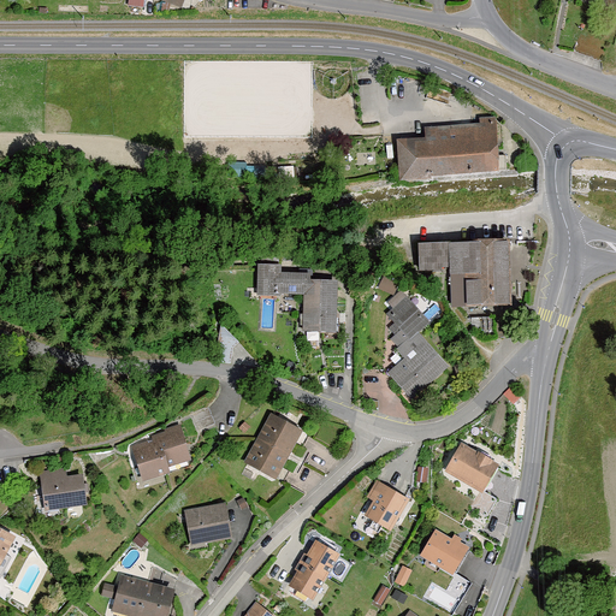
[(402,84),(390,84),(390,100),(402,101),(402,84)]
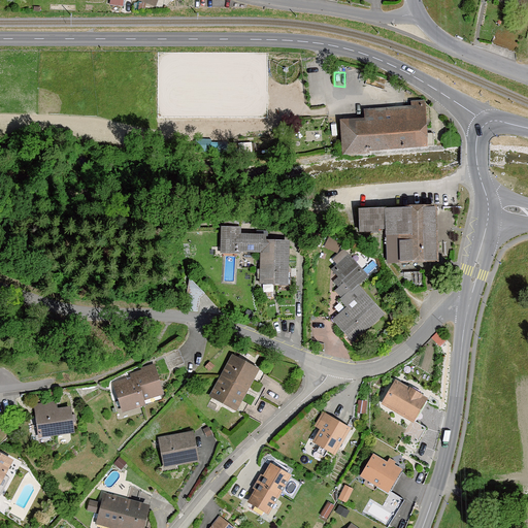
[(362,92),(364,76),(356,75),(353,91),(362,92)]
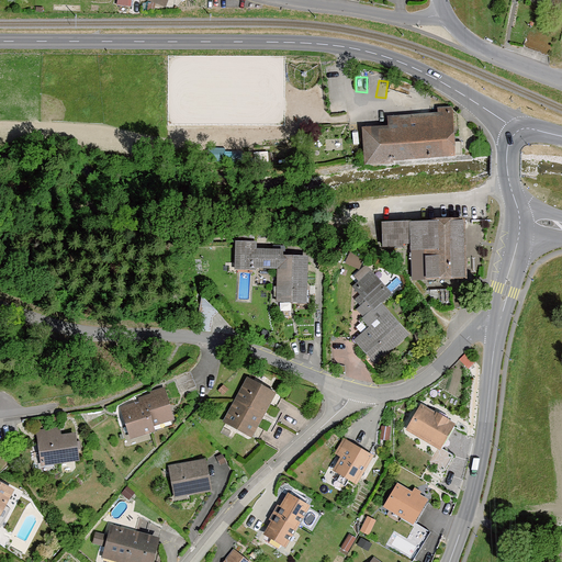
[(364,163),(454,157),(451,108),(437,108),(437,114),(386,116),(388,127),(362,130),(364,163)]
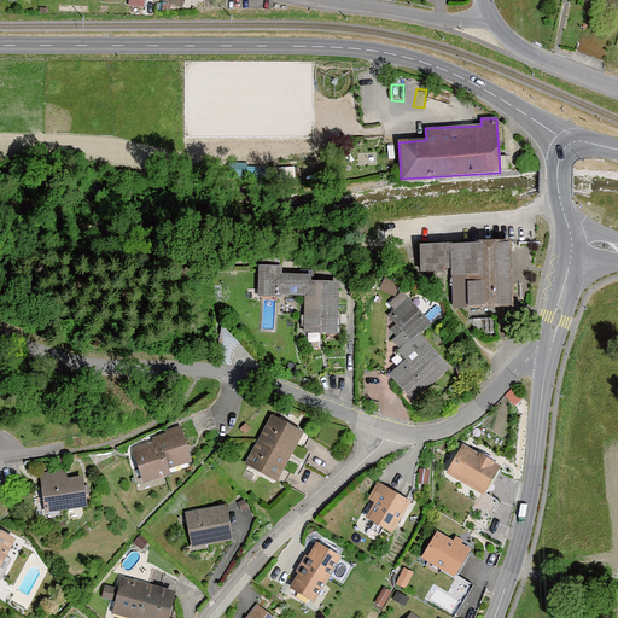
[(511,242),(420,244),(421,272),(454,272),(454,308),(512,307),(511,242)]
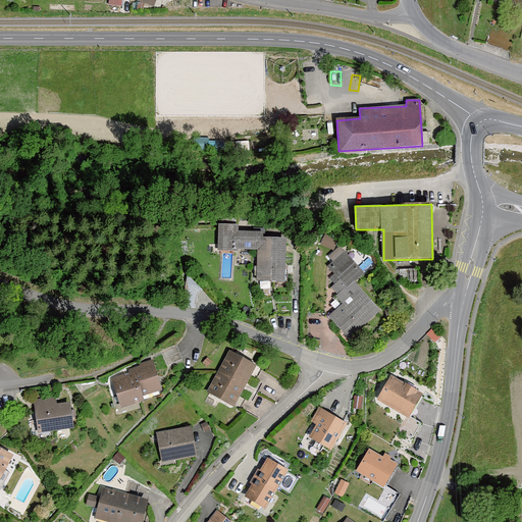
[(238,226),(218,225),(217,249),(237,250),(237,247),(256,247),(254,281),(281,282),(283,239),(261,238),(261,233),(238,232),(238,226)]
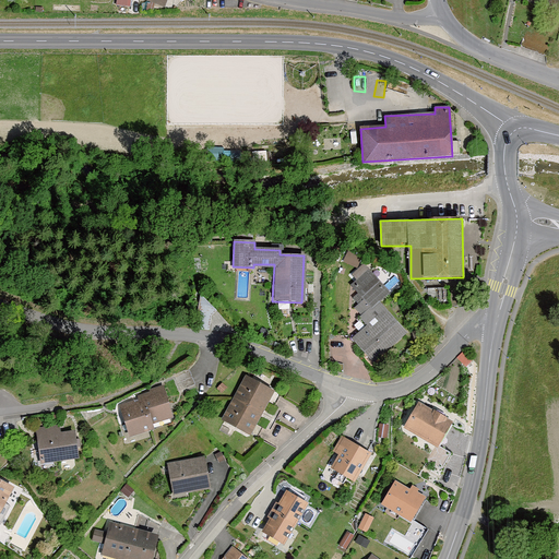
[(360,317),(378,301),(388,293),(363,264),(351,275),(356,281),(349,287),(361,299),(353,308),(360,317)]
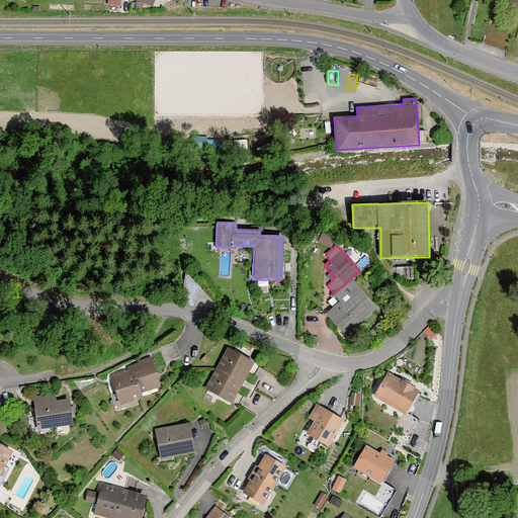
[(345,337),(376,309),(350,279),(334,293),(340,300),(325,315),(345,337)]
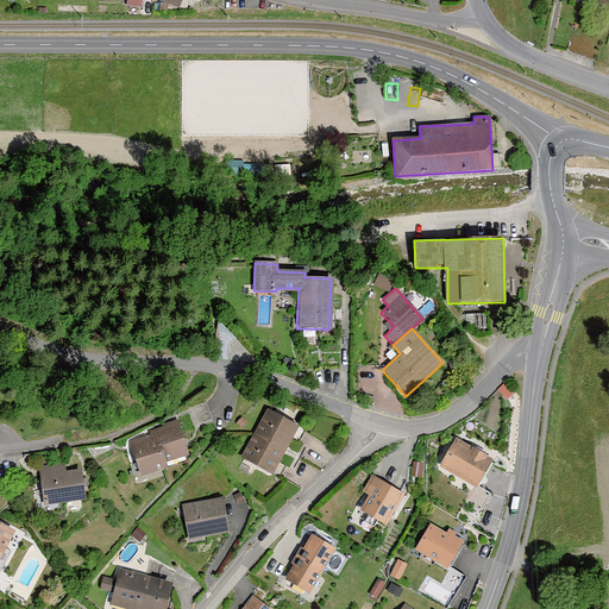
[(516,393),(507,382),(497,390),(507,401),(516,393)]
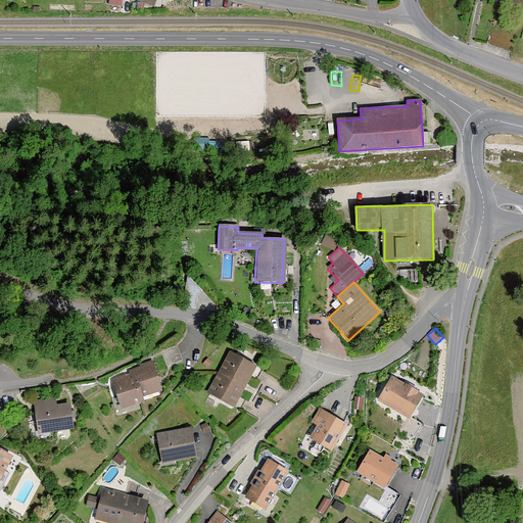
[(257,366),(230,351),(219,372),(245,387),(257,366)]
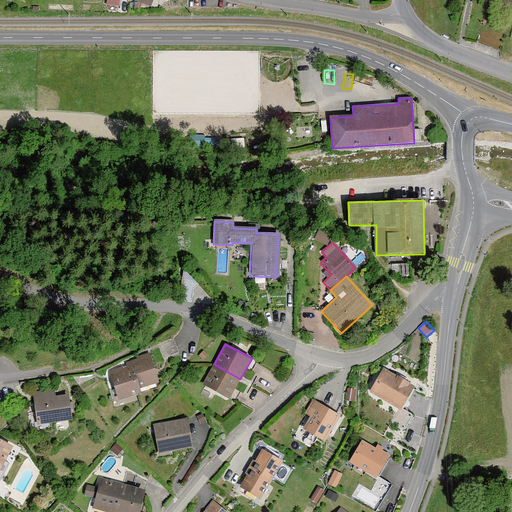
[(131,366),(137,388),(156,383),(148,354),(129,359),(131,366)]
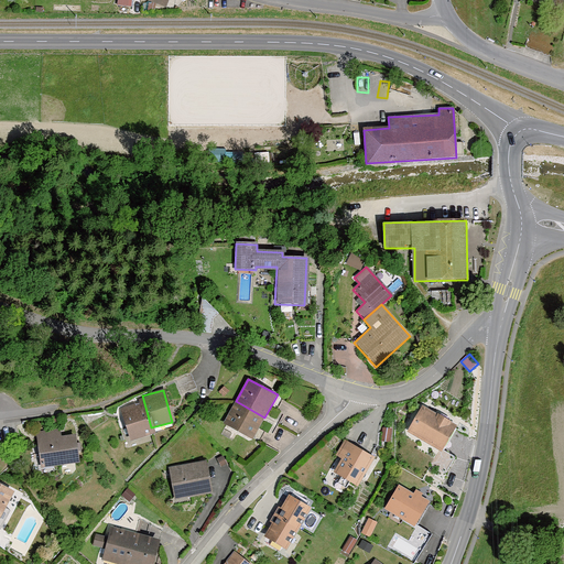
[(264,418),(236,401),(224,424),(252,440),(264,418)]
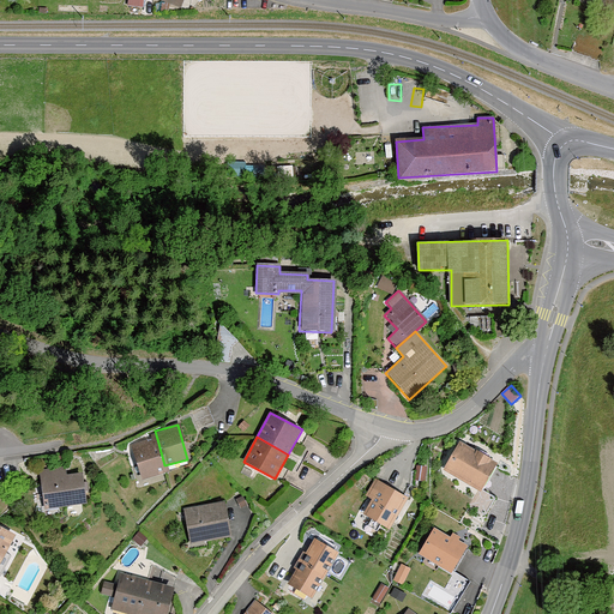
[(130,446),(139,481),(167,474),(164,465),(157,439),(130,446)]
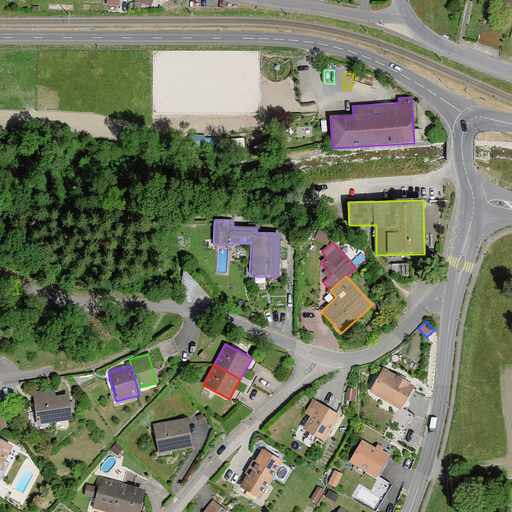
[(411,385),(381,369),(367,394),(398,411),(411,385)]
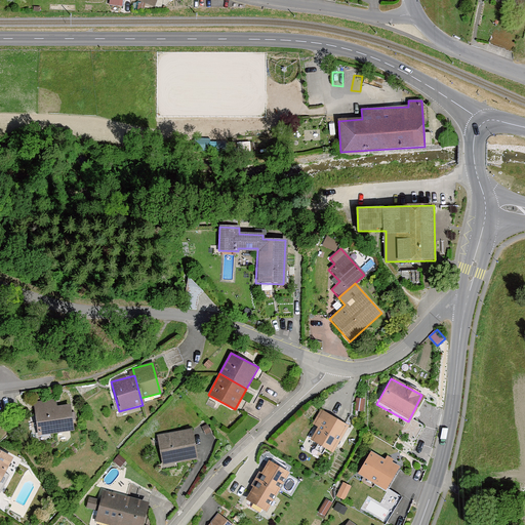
[(365,399),(356,398),(355,410),(364,411),(365,399)]
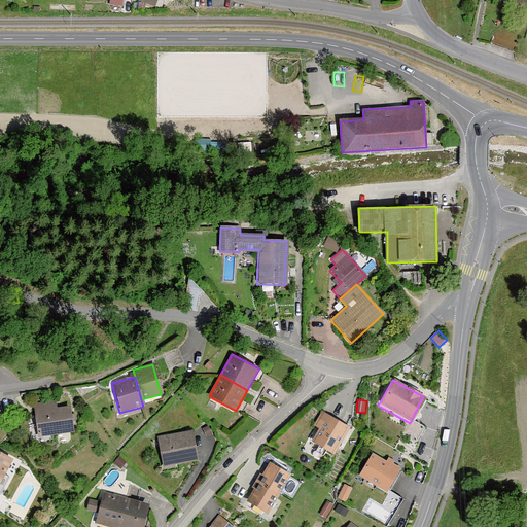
[(31,405),(35,438),(72,433),(68,408),(54,410),(53,401),(31,405)]
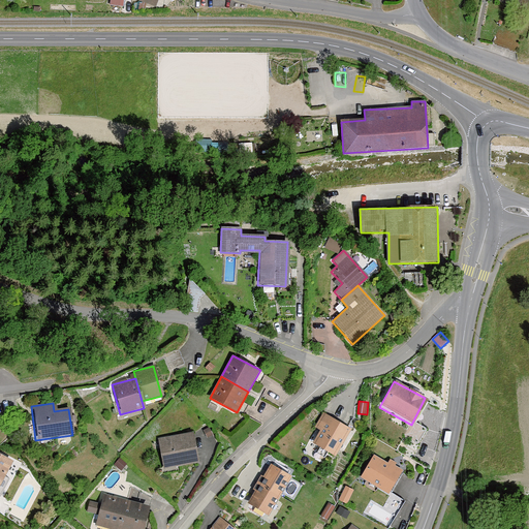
[(332,458),(348,430),(321,414),(313,429),(318,431),(310,445),(332,458)]
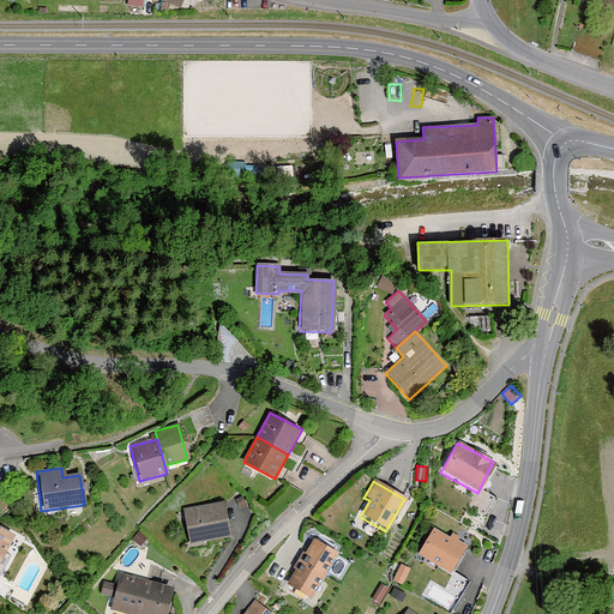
[(242,495),(236,499),(240,507),(247,505),(242,495)]
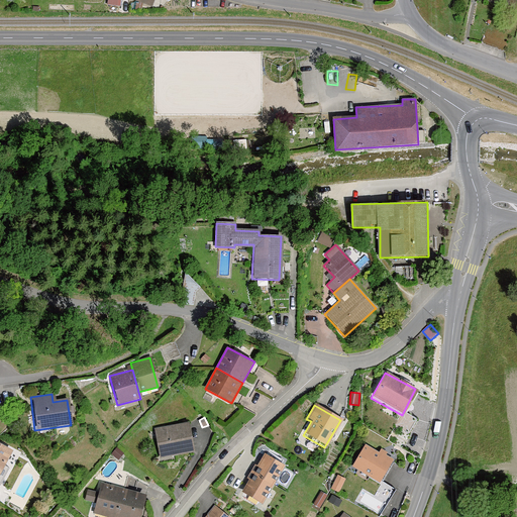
[(190,420),(154,428),(162,457),(196,450),(190,420)]
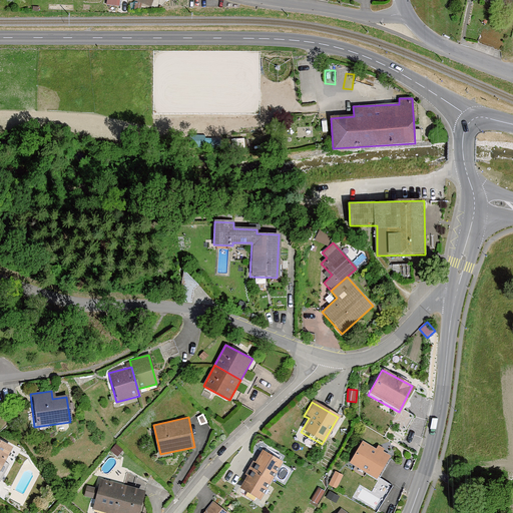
[(376,449),(363,441),(350,463),(377,479),(391,456),(383,452),(385,449),(379,445),(376,449)]
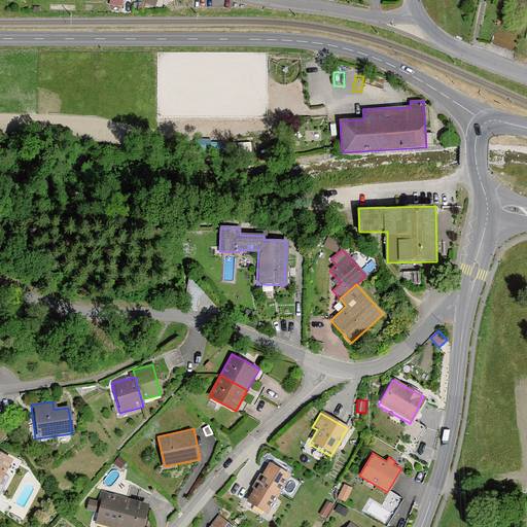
[(0,480),(10,460),(0,454),(0,480)]
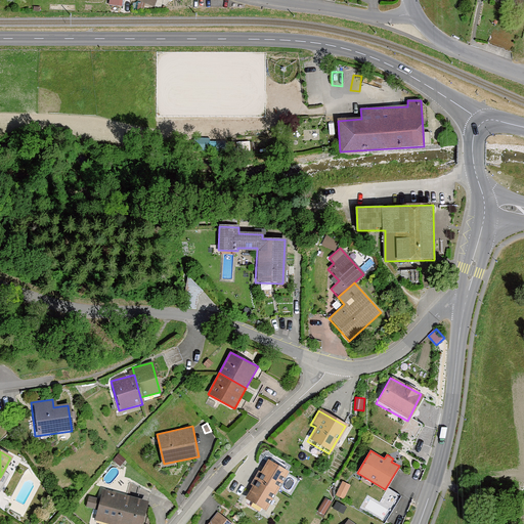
[(126,460),(119,453),(113,460),(120,467),(126,460)]
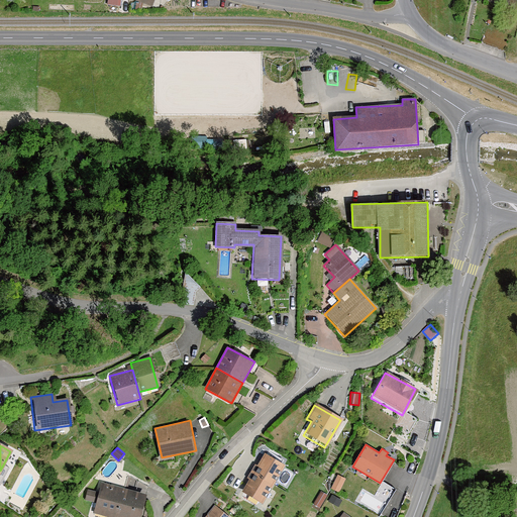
[(283,467),(262,454),(240,491),(261,504),(283,467)]
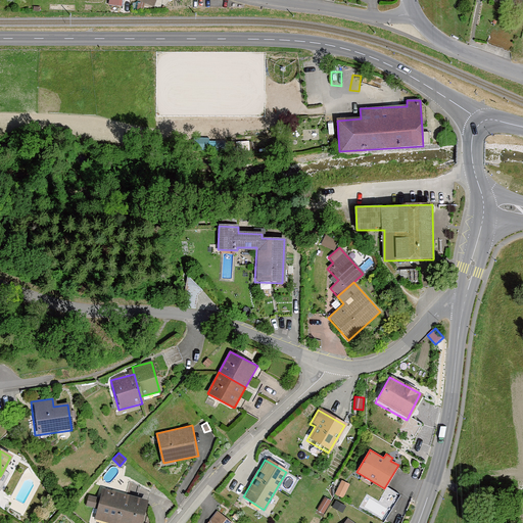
[(349,485),(341,480),(334,494),(342,498),(349,485)]
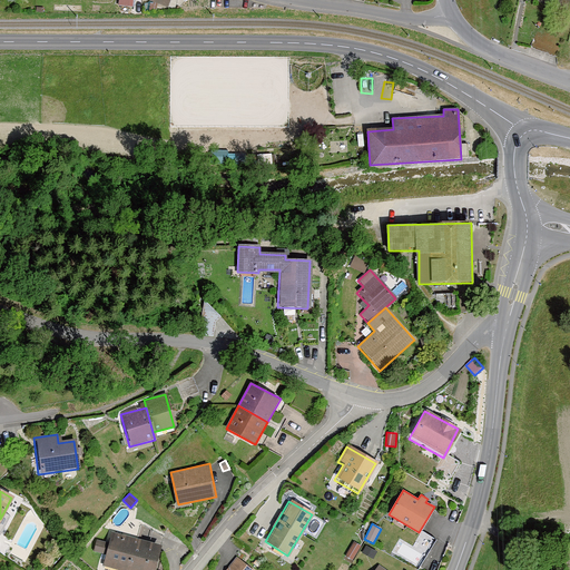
[(124,569),(155,569),(161,543),(112,531),(104,564),(124,569)]
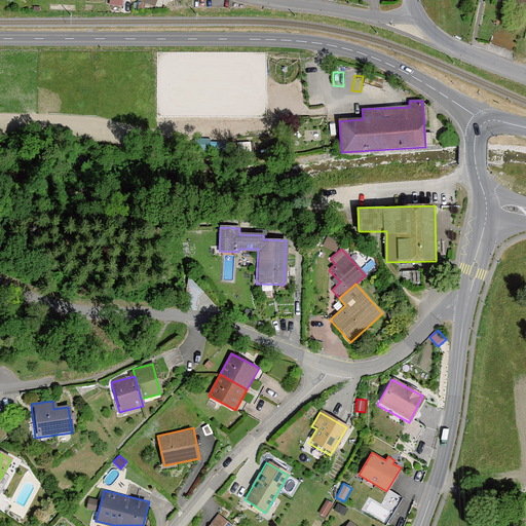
[(333,503),(327,499),(318,513),(326,517),(333,503)]
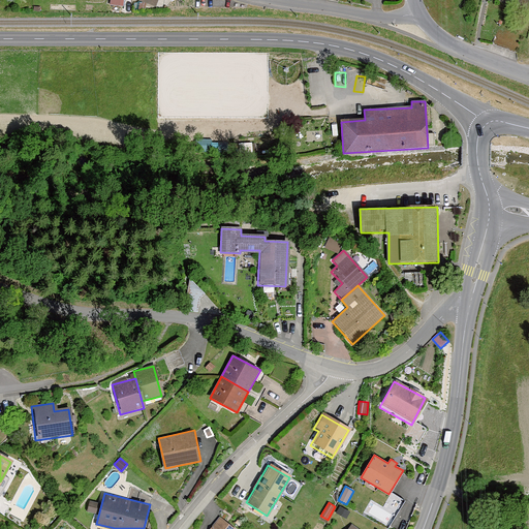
[(350,512),(340,506),(336,514),(346,519),(350,512)]
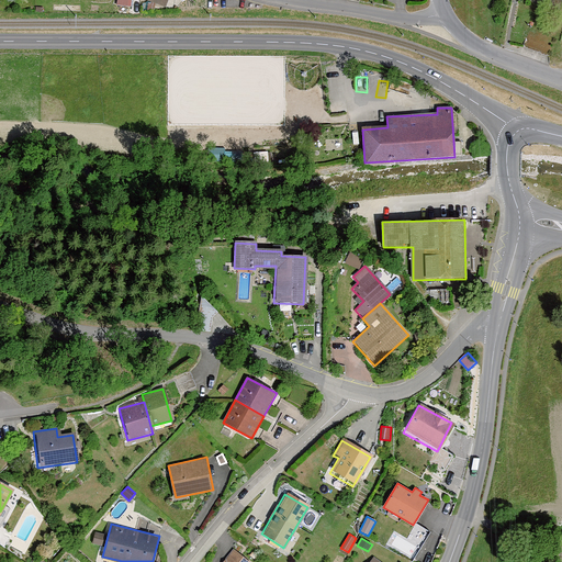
[(246,561),(231,550),(221,561),(246,561)]
